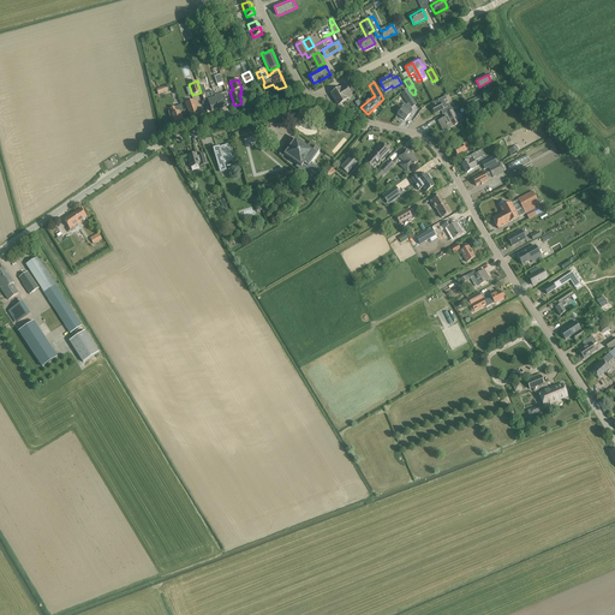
[(169,84),(156,89),(159,95),(172,90),(169,84)]
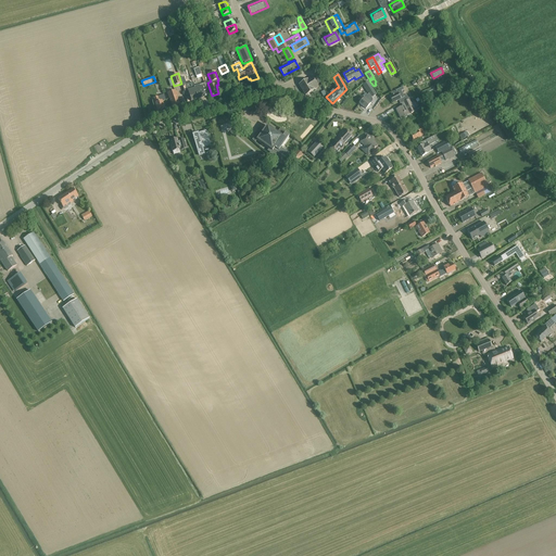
[(299,85),(305,96),(318,87),(312,76),(299,85)]
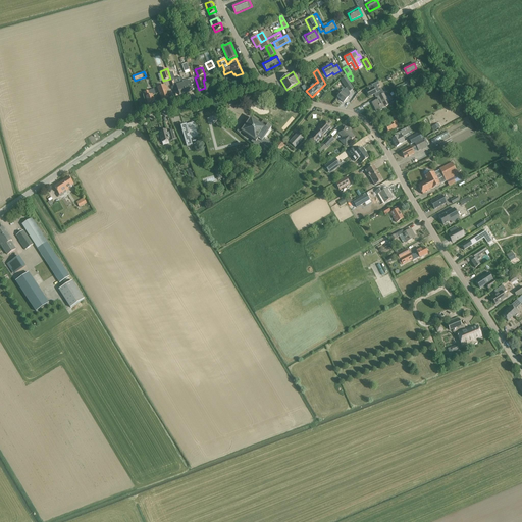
[(185,87),(187,93),(193,91),(191,86),(194,85),(192,79),(183,82),(185,87)]
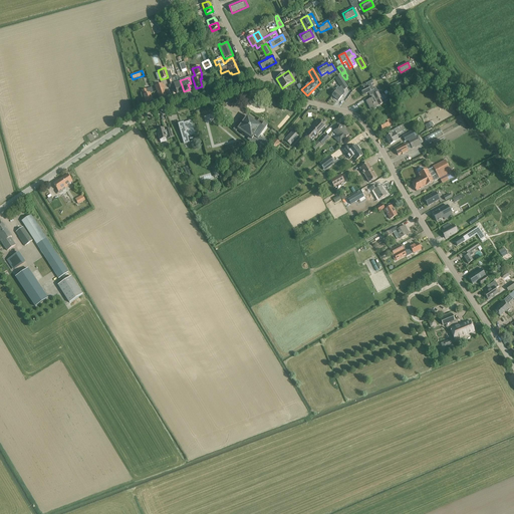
[(338,100),(342,95),(344,93),(343,90),(347,87),(341,78),(337,81),(340,86),(336,91),(336,90),(332,95),(338,100)]
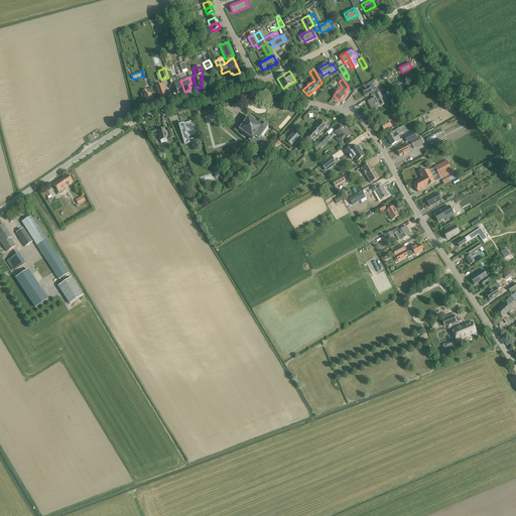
[(182,86),(180,81),(170,84),(172,90),(175,89),(177,94),(184,92),(182,86)]
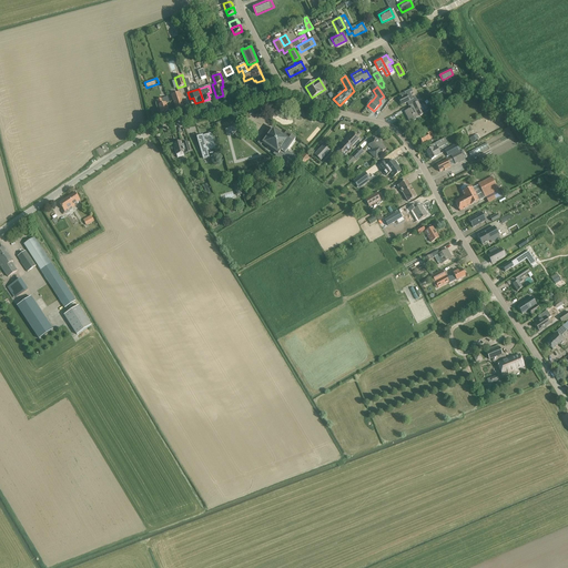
[(417,102),(418,102),(416,98),(412,99),(409,94),(412,93),(411,90),(399,95),(401,98),(398,99),(402,105),(407,103),(408,105),(417,102)]
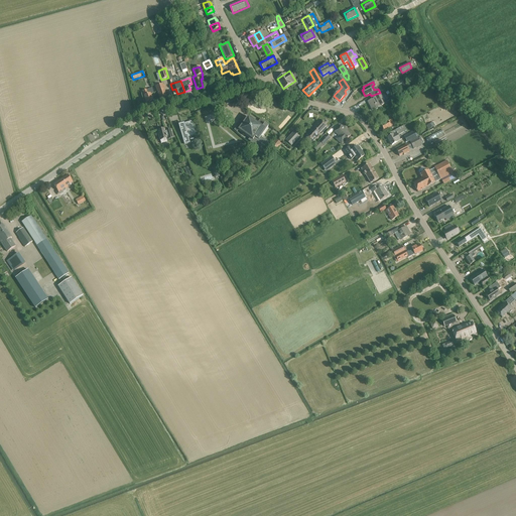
[(156,87),(158,94),(160,99),(166,97),(164,90),(165,89),(164,86),(163,86),(162,85),(156,87)]
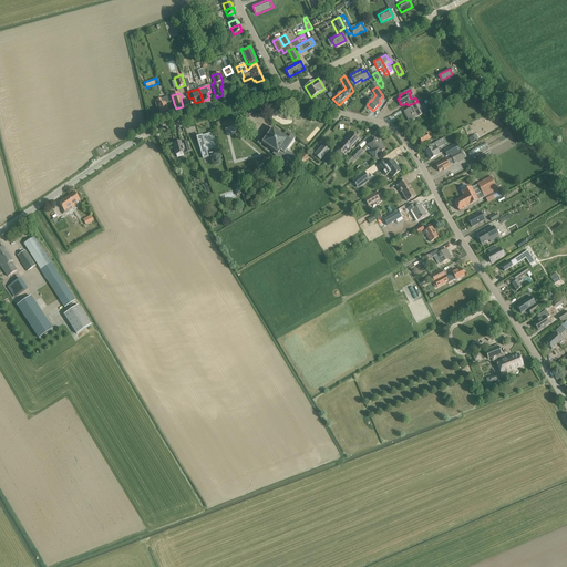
[(165,103),(168,102),(167,96),(157,100),(158,105),(161,113),(168,111),(165,103)]
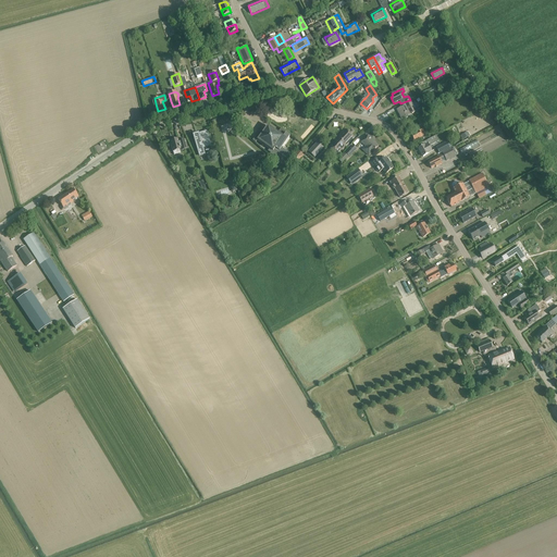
[(410,100),(409,100),(400,103),(401,104),(401,103),(404,107),(397,110),(401,119),(410,114),(416,112),(413,108),(417,107),(413,99),(410,100)]
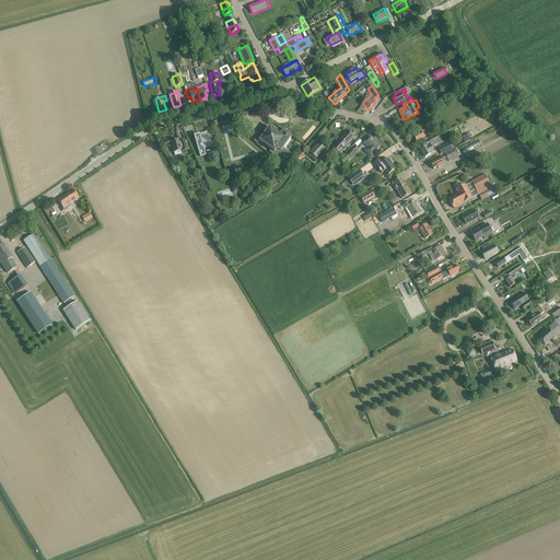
[(433,125),(427,129),(430,133),(436,130),(433,125)]
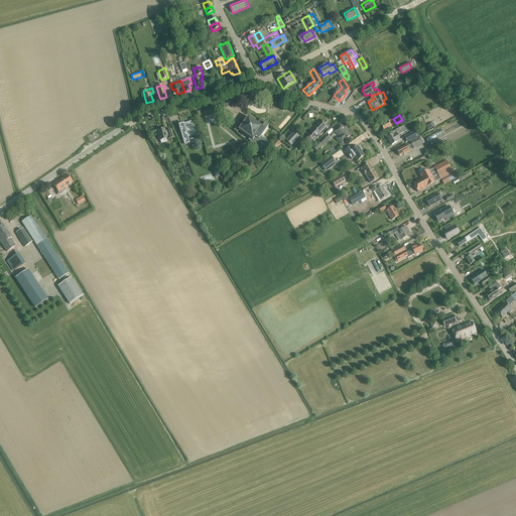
[(261,136),(265,130),(268,126),(264,124),(262,127),(248,116),(243,123),(241,122),(235,130),(237,132),(238,130),(249,138),(248,140),(251,142),(250,143),(262,152),(266,147),(265,146),(268,141),(261,136)]
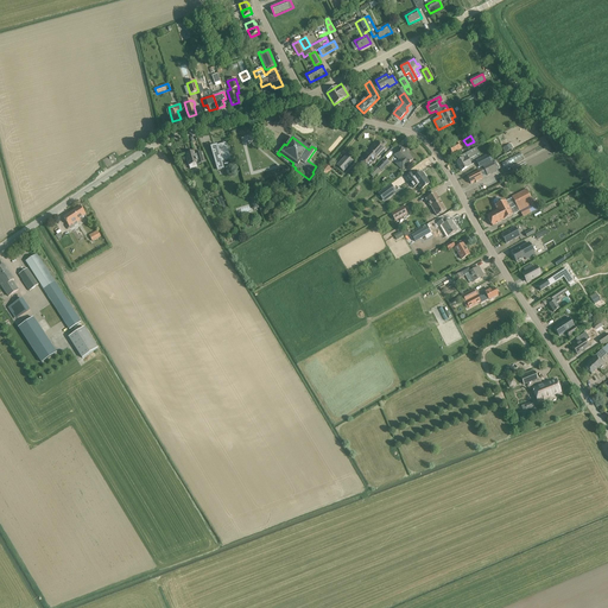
[(368,150),(378,159),(386,150),(377,140),(368,150)]
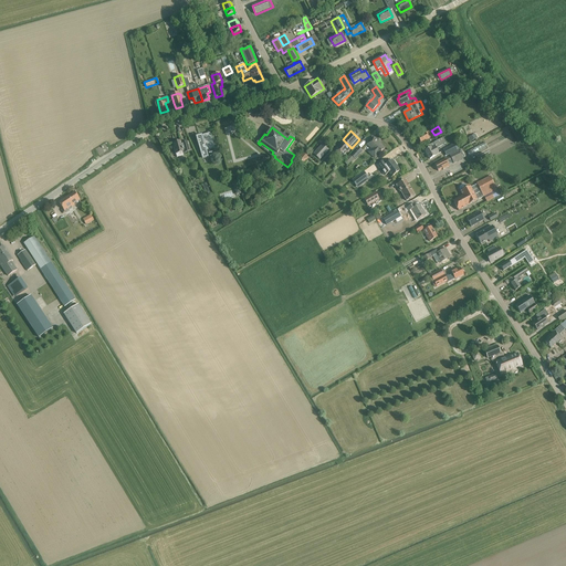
[(421,144),(426,140),(432,137),(429,132),(418,137),(421,144)]
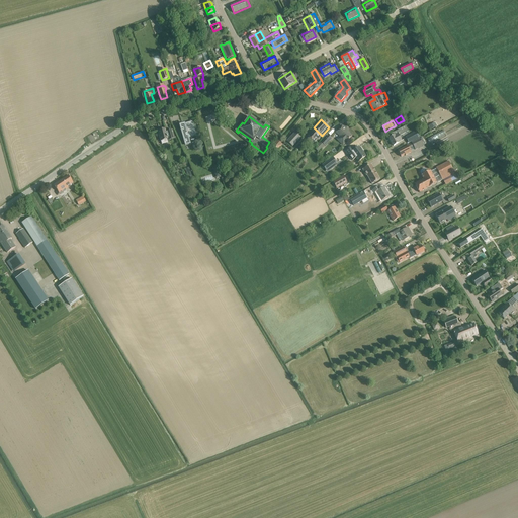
[(195,131),(193,126),(192,121),(179,125),(185,145),(190,143),(187,133),(195,131)]
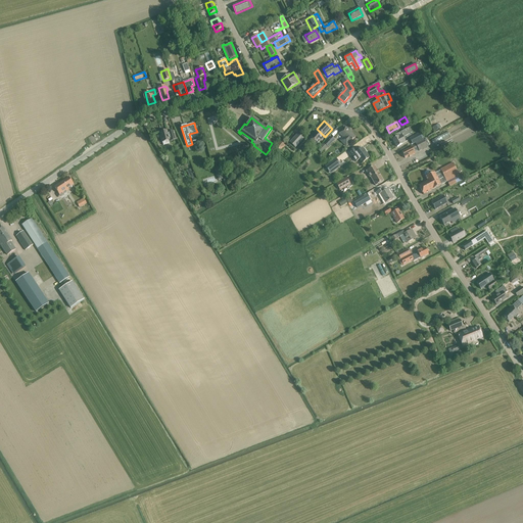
[(345,147),(351,141),(355,137),(344,127),(339,133),(346,140),(342,143),(345,147)]
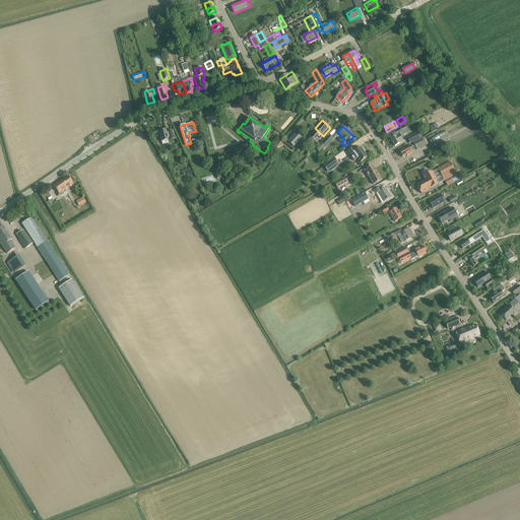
[(403,141),(400,137),(410,132),(407,127),(399,131),(394,133),(395,135),(390,138),(395,146),(400,143),(403,141)]
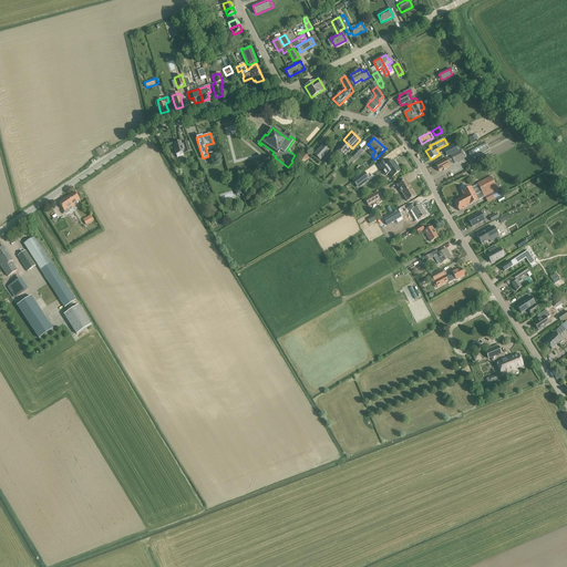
[(352,148),(343,140),(340,143),(341,144),(334,151),(342,157),(347,152),(348,153),(352,148)]
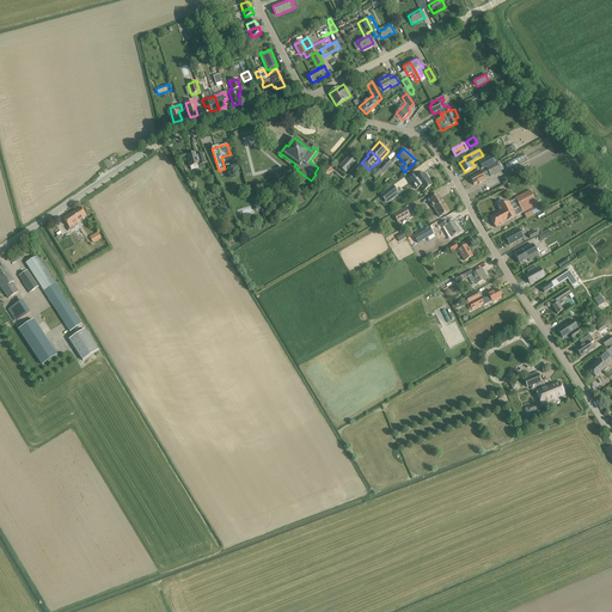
[(206,164),(203,154),(196,155),(195,153),(187,155),(191,171),(203,167),(203,165),(206,164)]
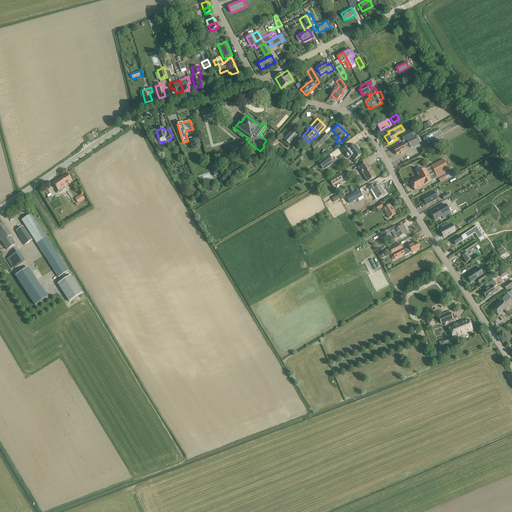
[(412,130),(400,136),(403,141),(415,135),(412,130)]
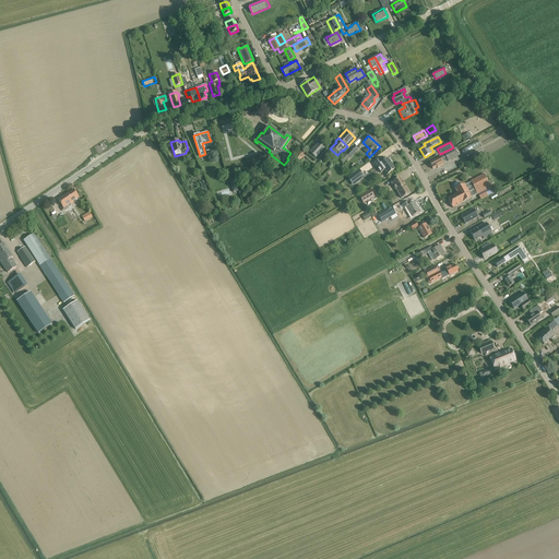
[(319,143),(310,152),(316,157),(324,149),(319,143)]
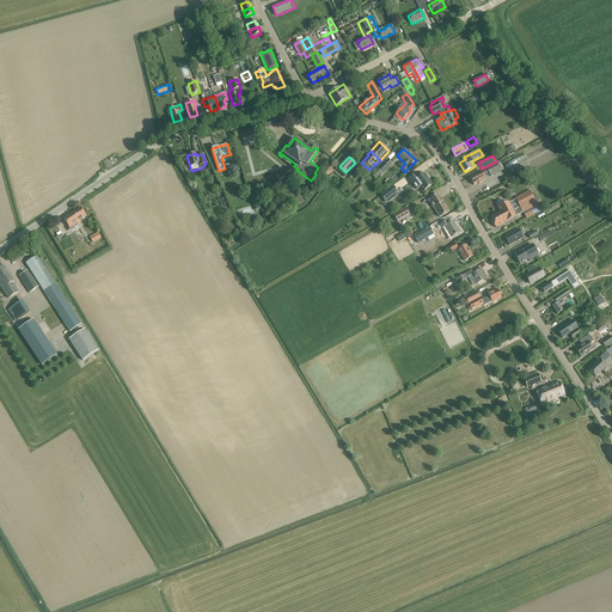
[(387,159),(379,169),(384,172),(392,164),(387,159)]
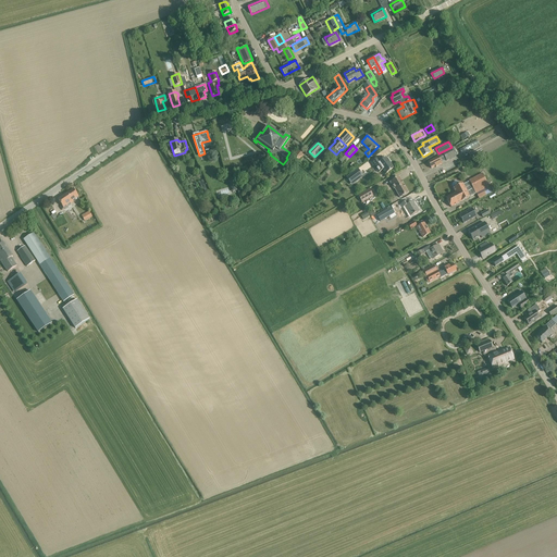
[(442,164),(440,160),(444,158),(446,161),(456,157),(455,156),(458,155),(455,147),(437,156),(438,157),(428,162),(431,169),(435,166),(435,168),(442,164)]
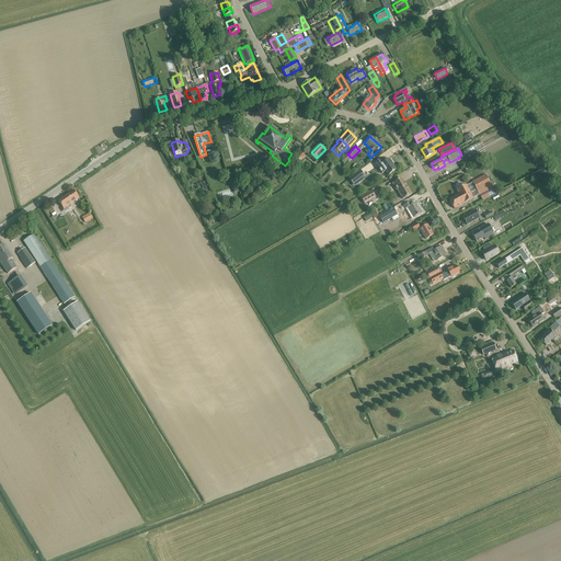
[(300,151),(294,158),(300,163),(306,157),(300,151)]
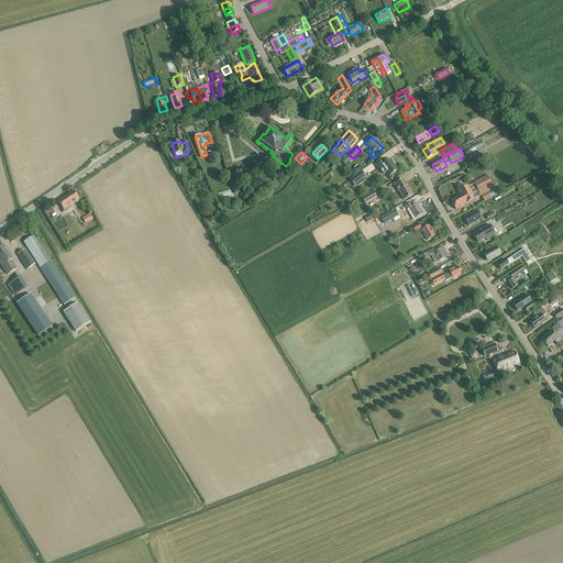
[(389,176),(394,173),(398,169),(395,166),(389,159),(384,164),(382,159),(375,165),(379,170),(383,175),(387,172),(389,176)]
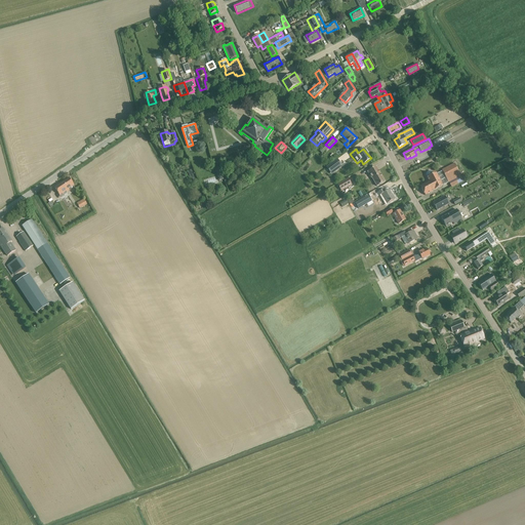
[(336,160),(326,167),(330,172),(340,164),(336,160)]
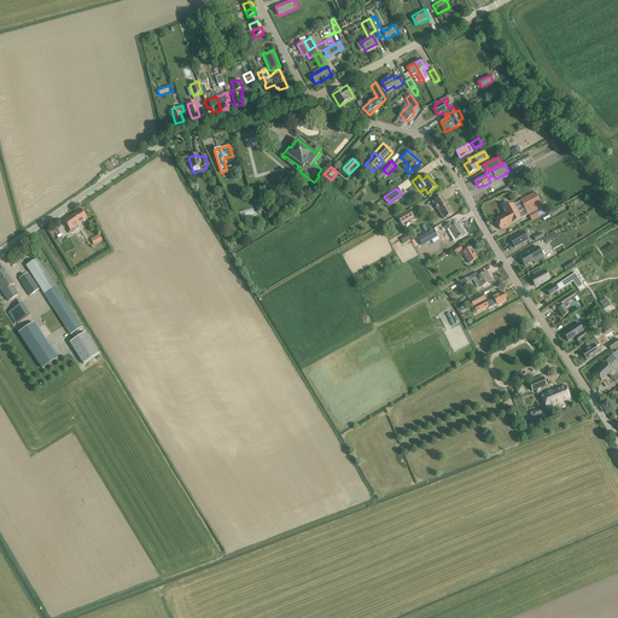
[(500,229),(522,219),(543,208),(535,193),(513,204),(509,205),(508,202),(506,202),(502,203),(501,205),(503,209),(506,214),(495,220),(500,229)]
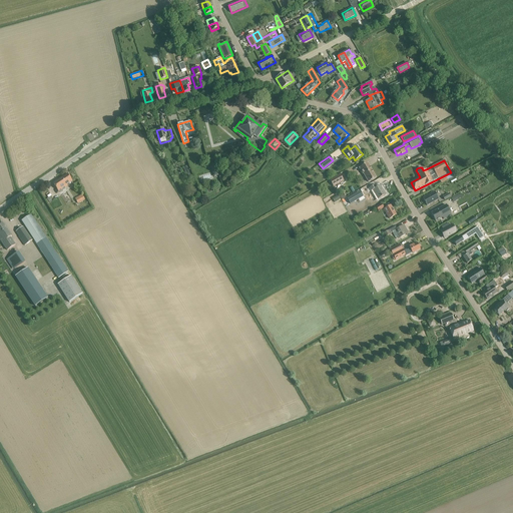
[(369,182),(372,180),(376,178),(368,163),(359,167),(363,174),(364,173),(369,182)]
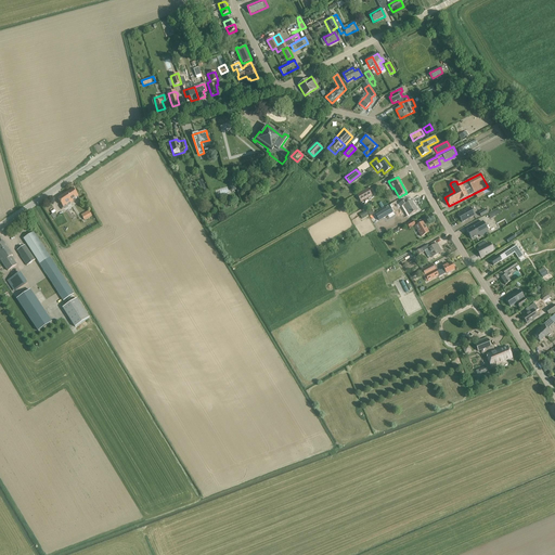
[(73,188),(57,198),(64,208),(74,202),(73,199),(78,196),(73,188)]
